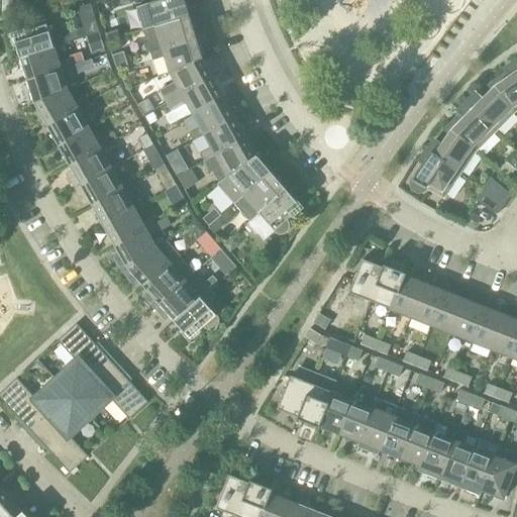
[(0,0),(1,13),(13,14),(12,0),(0,0)]
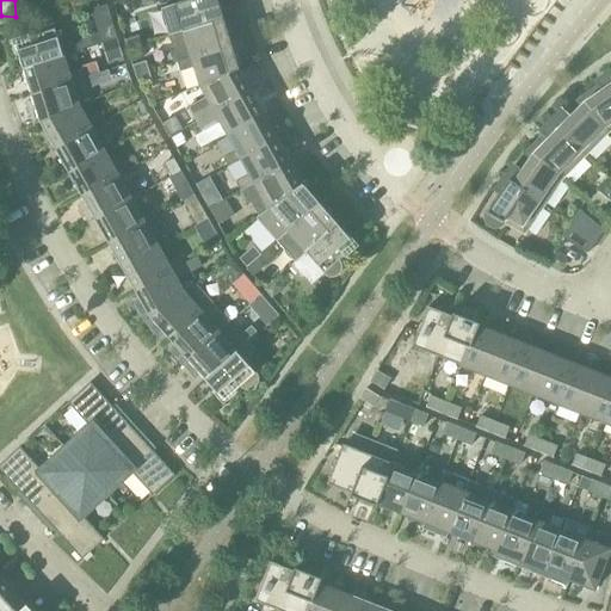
[(176,4),(161,8),(166,24),(170,36),(184,31),(224,19),(217,0),(178,0),(179,2),(176,4)]
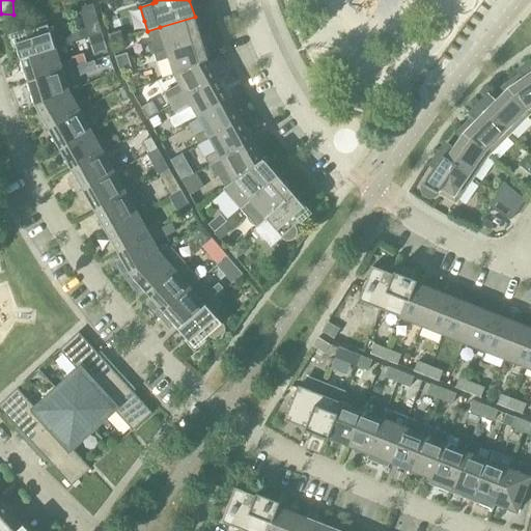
[(147,31),(146,31),(151,44),(148,45),(151,54),(154,53),(201,38),(195,17),(160,27),(147,31)]
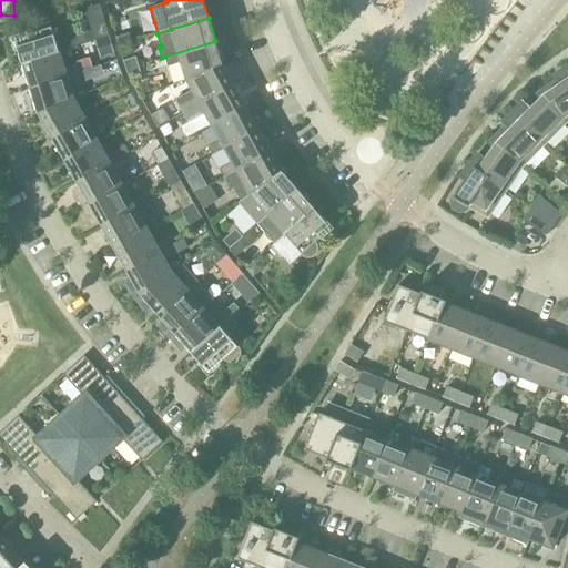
[(127,26),(113,30),(118,44),(131,41),(127,26)]
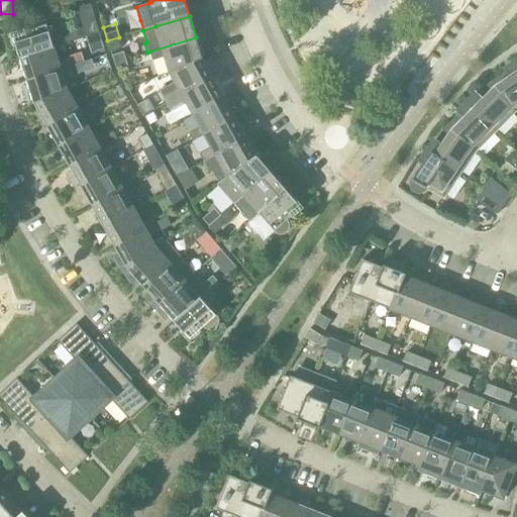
[(12,35),(19,58),(54,47),(66,43),(66,42),(78,39),(75,30),(50,37),(46,24),(12,35)]
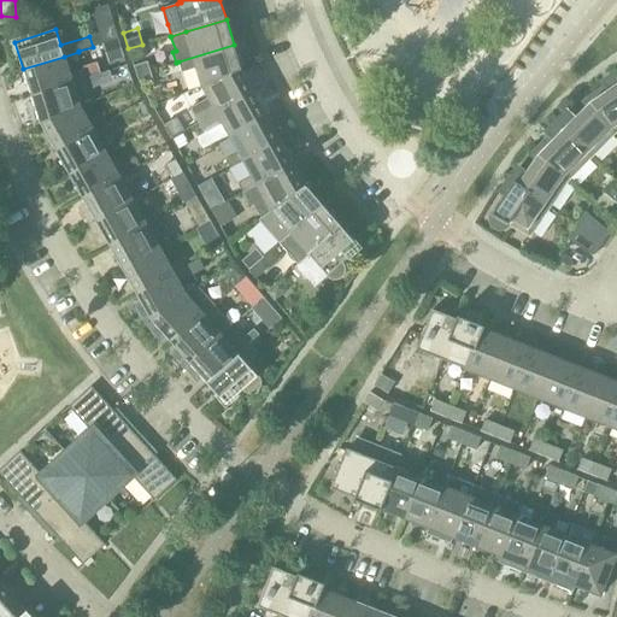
[(118,41),(105,45),(109,59),(123,54),(118,41)]
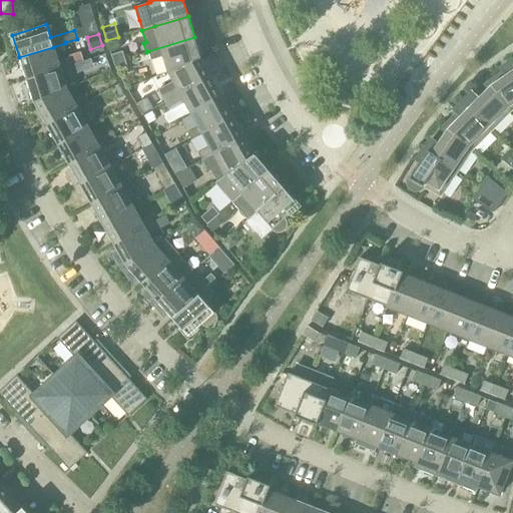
[(194,37),(148,51),(151,60),(163,56),(168,72),(200,57),(194,37)]
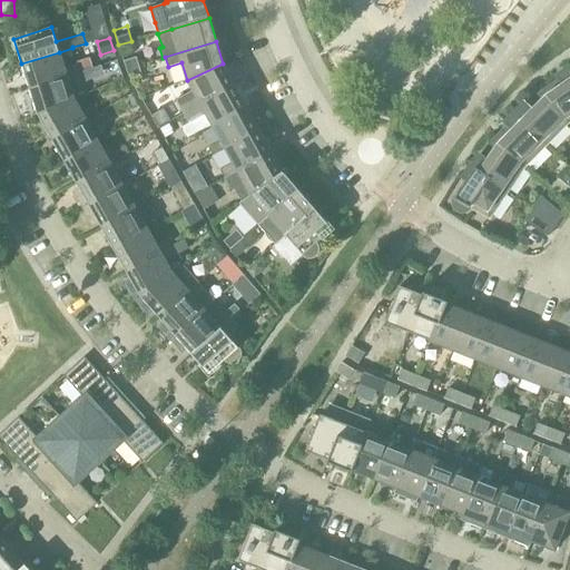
[(64,67),(59,52),(21,64),(29,88),(80,72),(77,62),(64,67)]
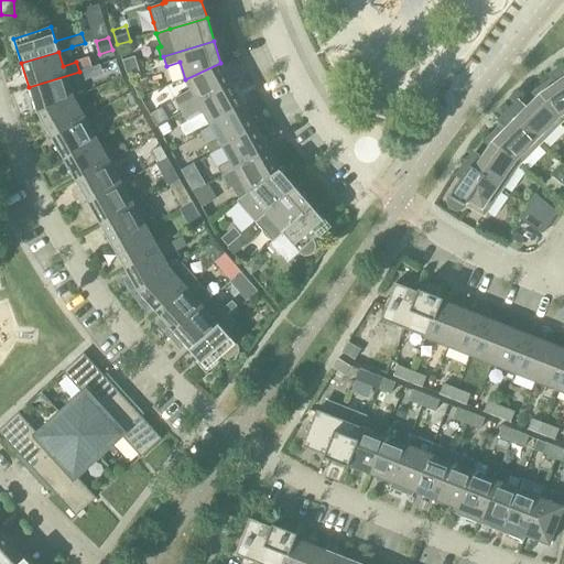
[(134,56),(122,61),(123,67),(125,68),(137,65),(134,56)]
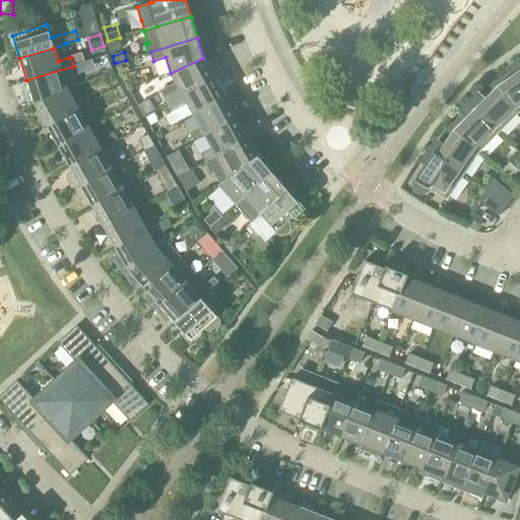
[(176,82),(160,91),(163,95),(168,104),(214,78),(203,59),(203,58),(171,73),(176,82)]
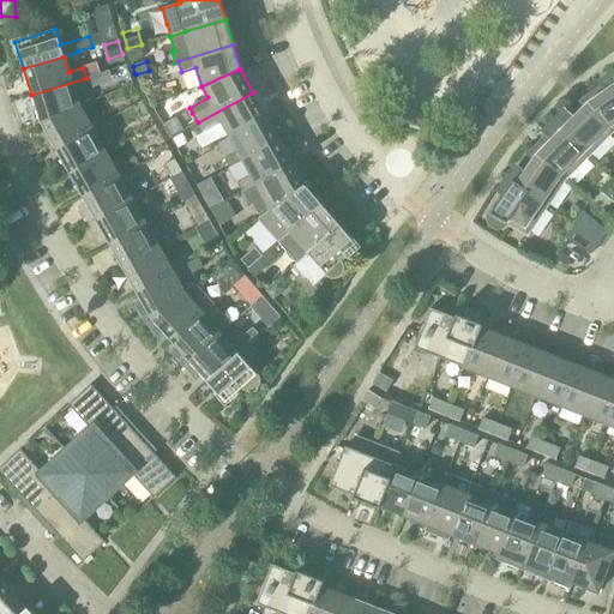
[(149,71),(136,74),(139,83),(152,79),(149,71)]
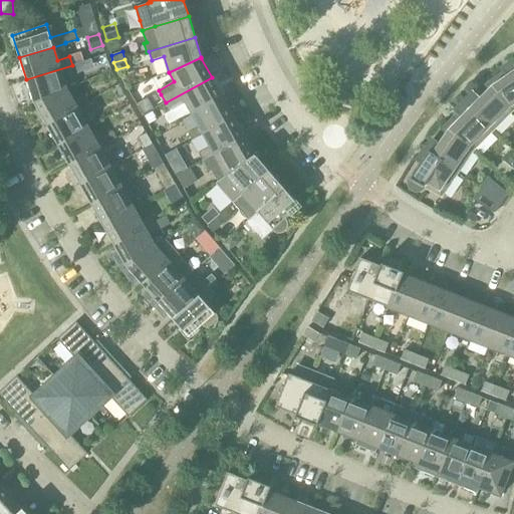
[(512,110),(513,109),(513,64),(512,61),(507,64),(510,68),(489,83),(512,110)]
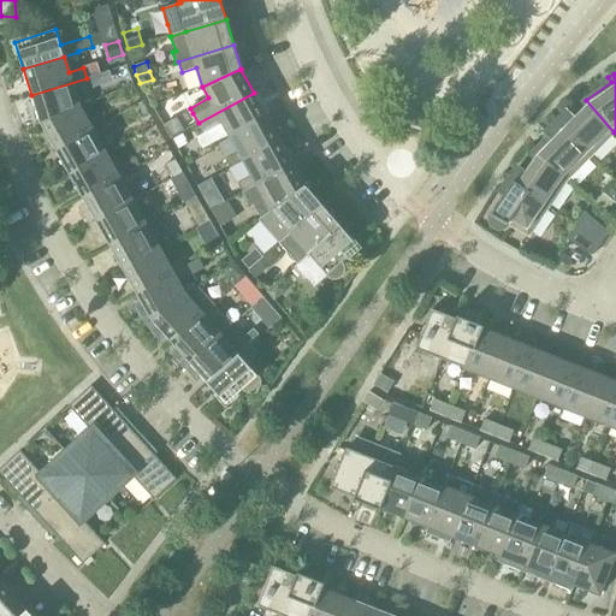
[(89,88),(87,78),(31,95),(34,101),(27,104),(34,128),(41,125),(41,124),(76,108),(80,107),(76,93),(89,88)]
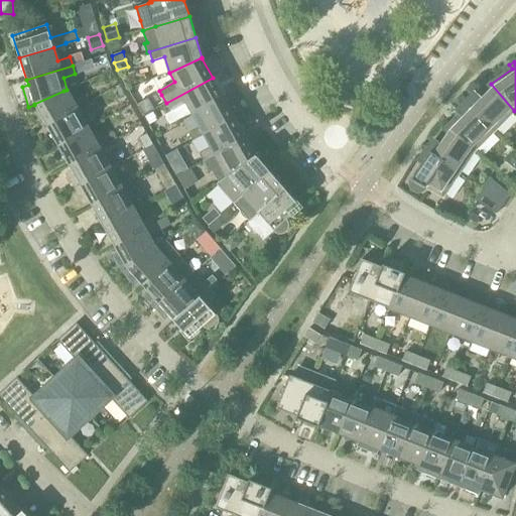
[(224,98),(213,78),(166,103),(170,110),(185,102),(192,115),(224,98)]
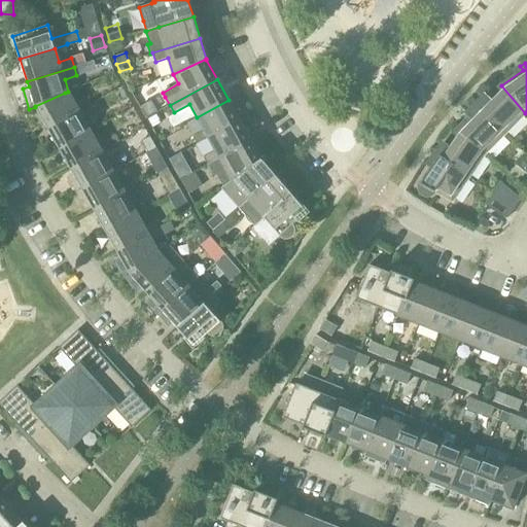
[(476,104),(505,134),(525,113),(501,85),(483,104),(480,100),(476,104)]
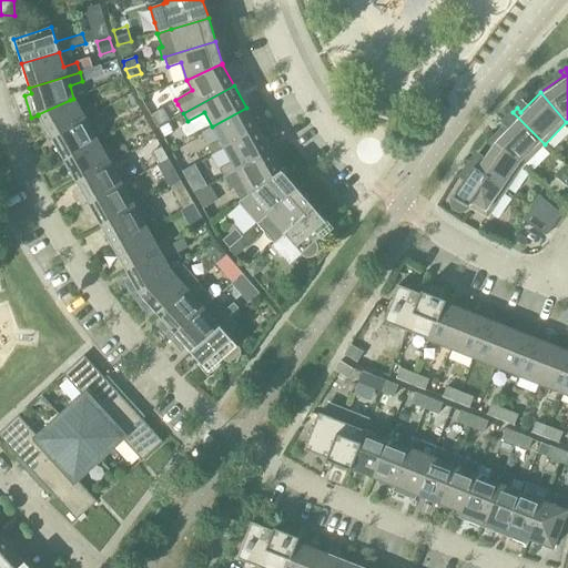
[(51,139),(70,128),(98,112),(92,104),(80,111),(73,99),(70,100),(38,114),(38,115),(51,139)]
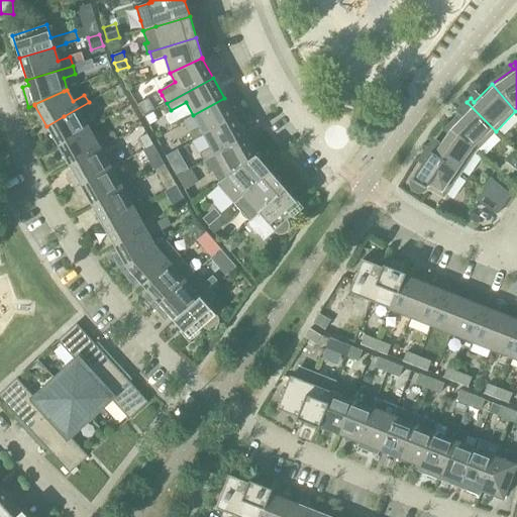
[(193,140),(204,134),(234,116),(232,113),(234,112),(228,101),(226,102),(224,98),(193,115),(200,127),(189,133),(193,140)]
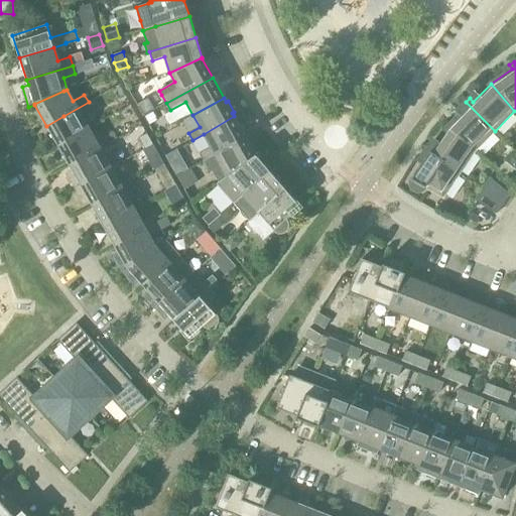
[(153,109),(148,99),(138,104),(144,114),(153,109)]
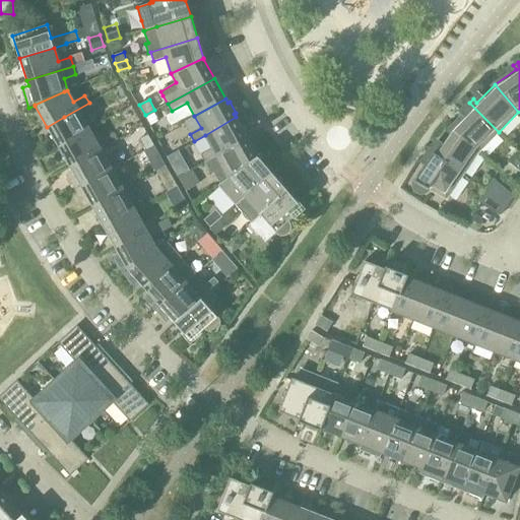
[(47,127),(58,146),(64,143),(89,129),(82,117),(93,111),(89,103),(64,117),(47,127)]
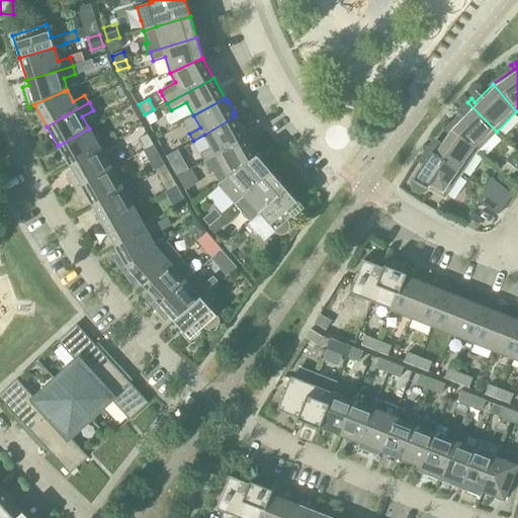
[(477,152),(497,132),(467,102),(463,106),(466,110),(449,127),(477,152)]
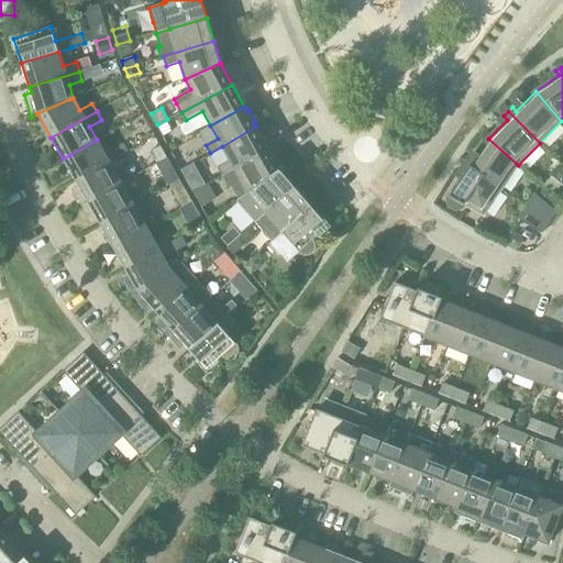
[(163,136),(172,131),(167,122),(157,127),(163,136)]
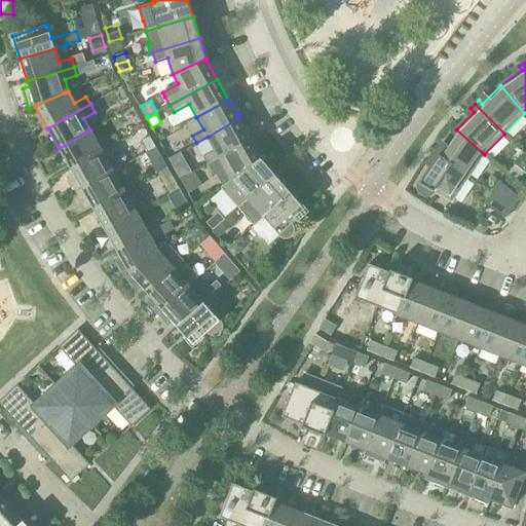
[(208,163),(251,140),(238,118),(208,137),(215,150),(203,156),(208,163)]
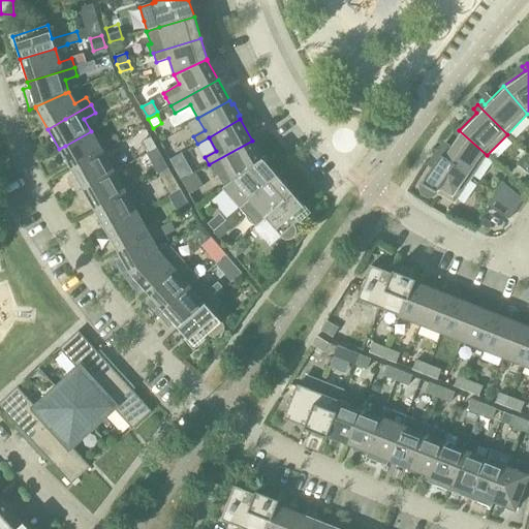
[(487,155),(459,130),(443,152),(439,149),(436,154),(471,178),(487,155)]
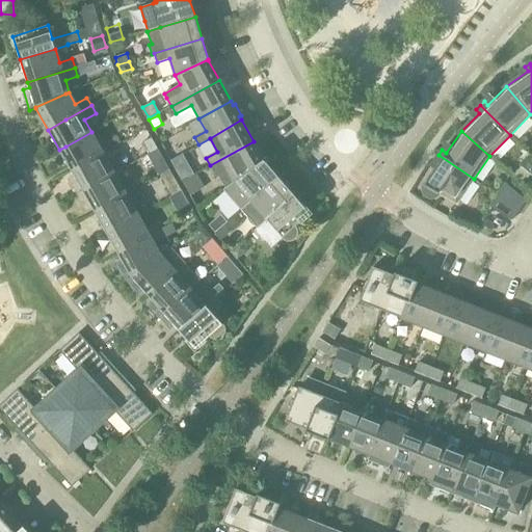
[(65,147),(59,150),(71,170),(114,147),(110,138),(99,144),(91,132),(65,147)]
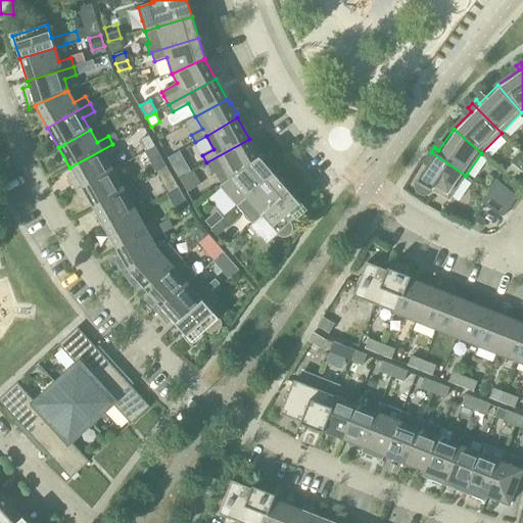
[(149,136),(141,140),(147,151),(155,146),(149,136)]
